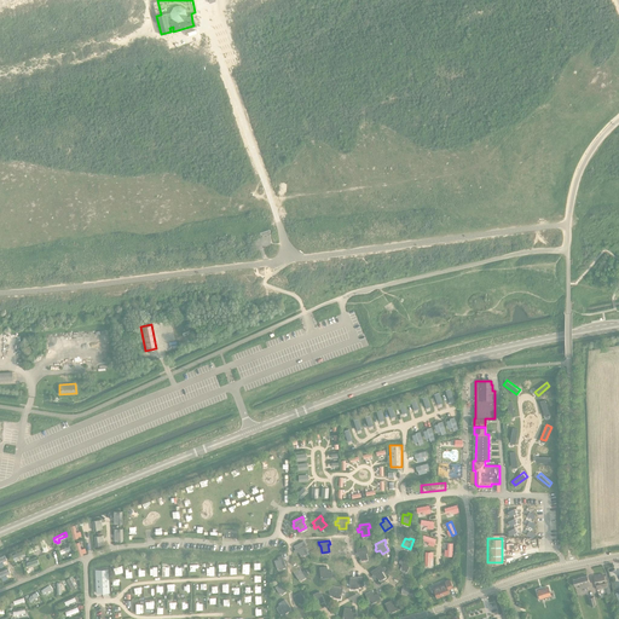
[(295,549),(294,550),(295,554),(299,551),(300,555),(307,553),(304,545),(305,545),(304,542),(294,547),(295,549)]
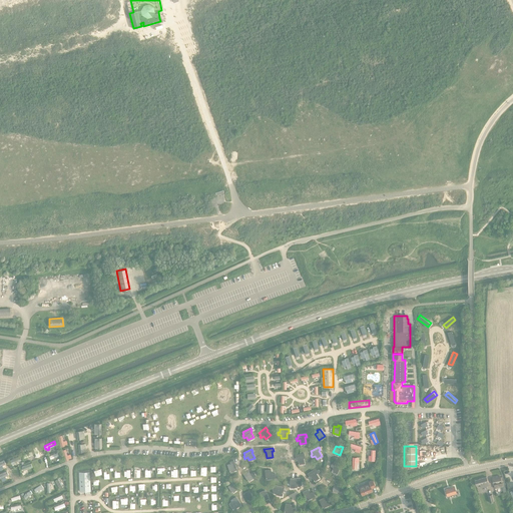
[(296,458),(294,458),(295,461),(298,460),(298,464),(304,463),(303,457),(305,457),(304,453),(295,455),(296,458)]
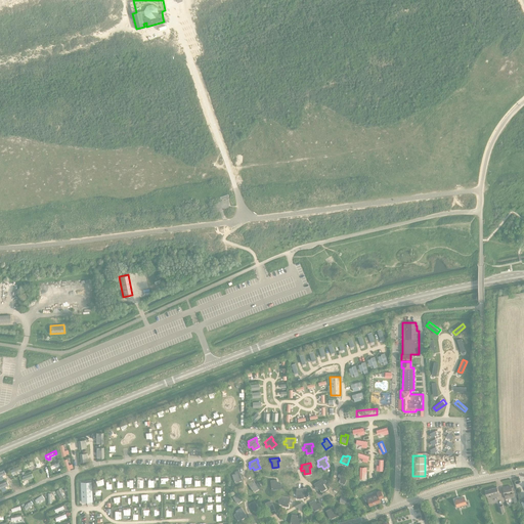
[(232,475),(234,481),(242,479),(238,471),(235,472),(235,474),(232,475)]
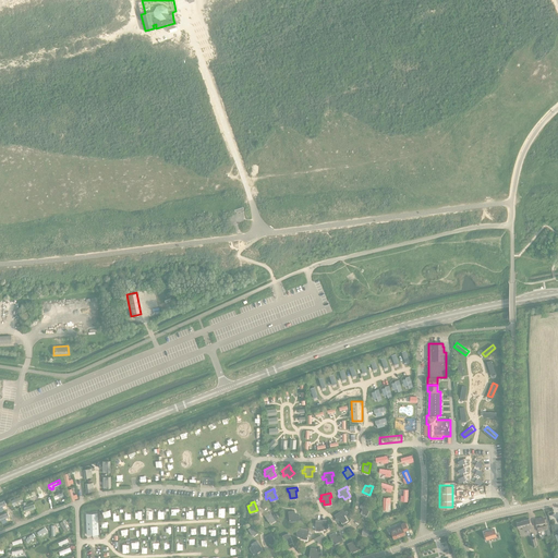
[(361,505),(360,507),(362,508),(361,511),(366,514),(370,509),(371,509),(372,506),(363,501),(362,506),(361,505)]
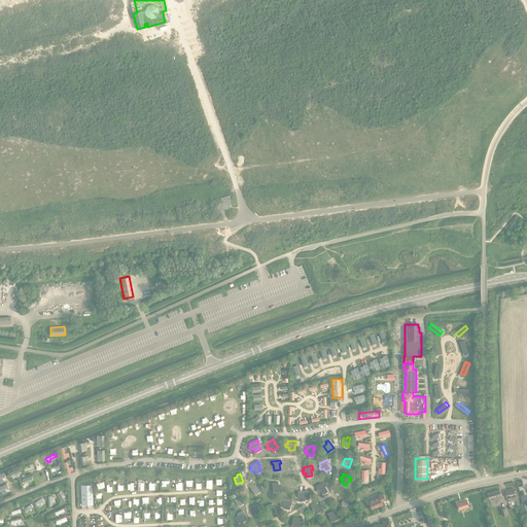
[(323,482),(316,487),(317,489),(316,490),(317,493),(320,491),(322,494),(327,490),(324,485),(325,485),(323,482)]
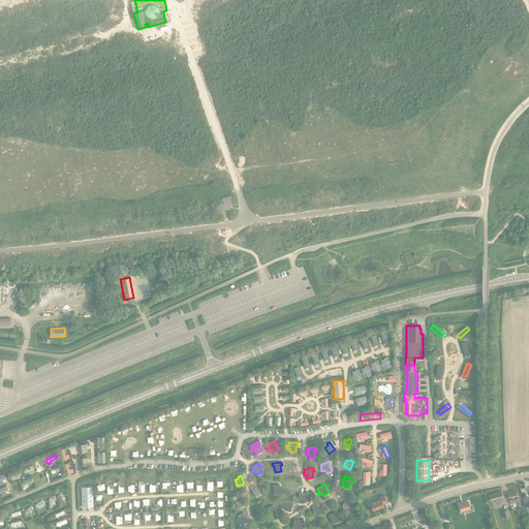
[(274,493),(283,492),(283,488),(280,488),(279,485),(273,485),(274,493)]
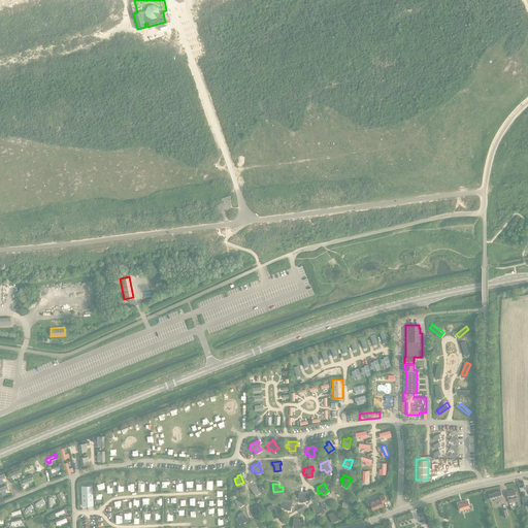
[(251,488),(255,495),(263,490),(261,486),(258,488),(256,485),(251,488)]
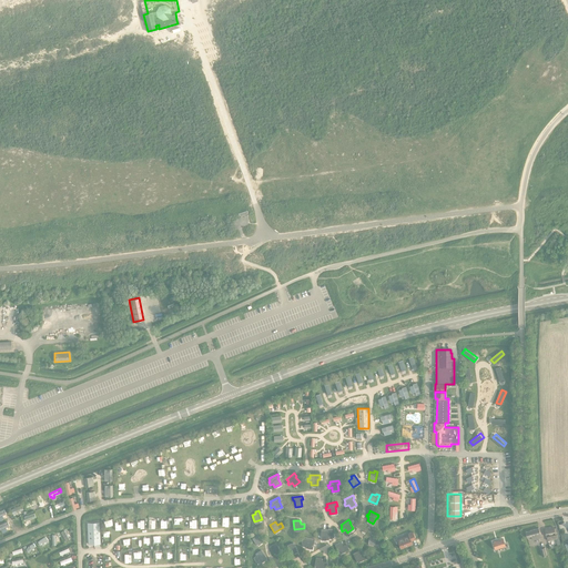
[(88,523),(88,545),(100,544),(99,523),(88,523)]
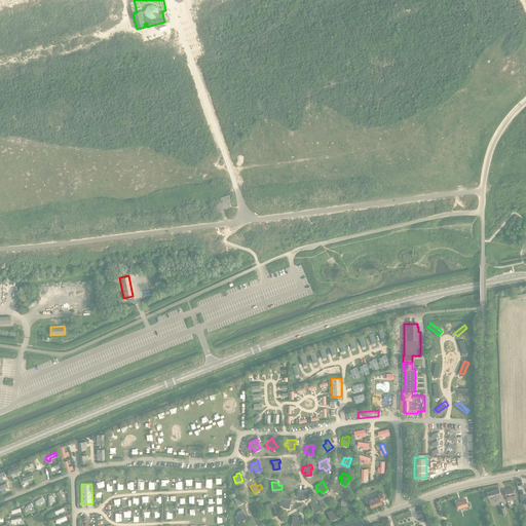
[(505,489),(505,494),(508,500),(517,498),(515,489),(514,489),(513,488),(513,487),(505,489)]
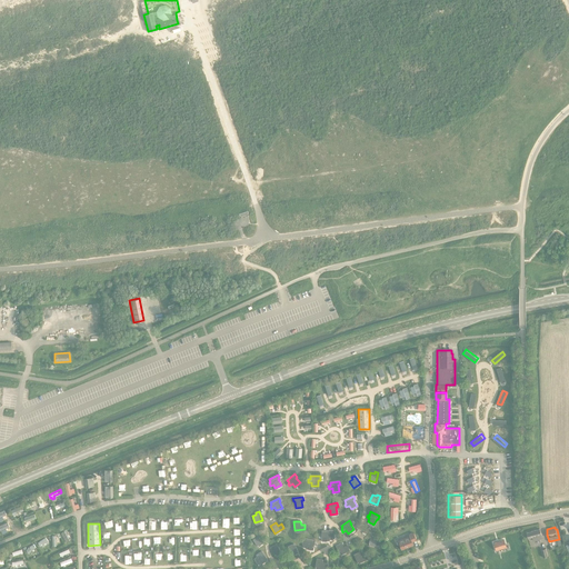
[(541,541),(540,539),(542,538),(541,532),(540,528),(527,532),(529,539),(533,538),(533,540),(537,539),(538,542),(541,541)]
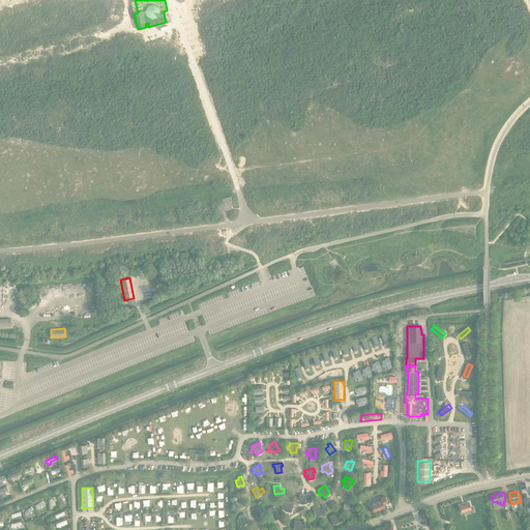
[(310,500),(311,500),(311,494),(299,494),(300,504),(304,504),(304,503),(306,503),(306,502),(310,502),(310,500)]
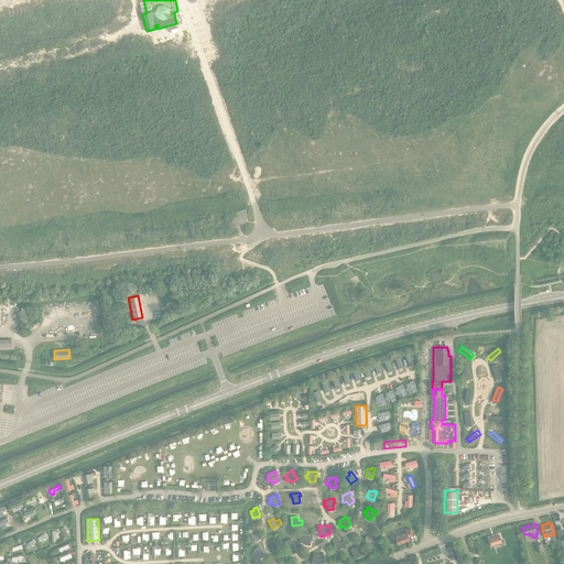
[(405,531),(394,535),(398,544),(409,540),(408,537),(412,535),(409,528),(404,530),(405,531)]
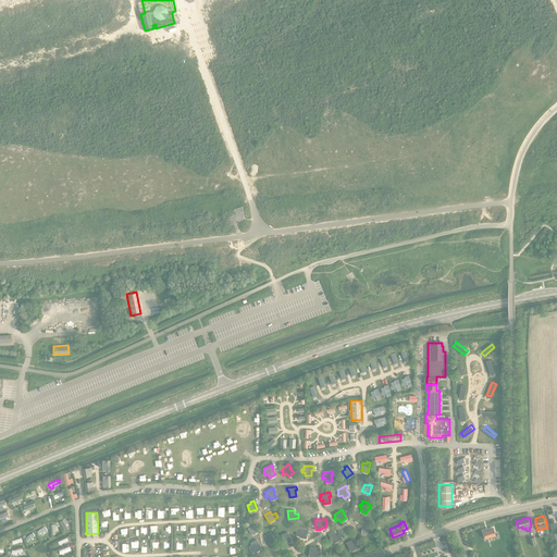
[(250,527),(248,528),(251,534),(258,530),(252,522),(249,524),(250,527)]
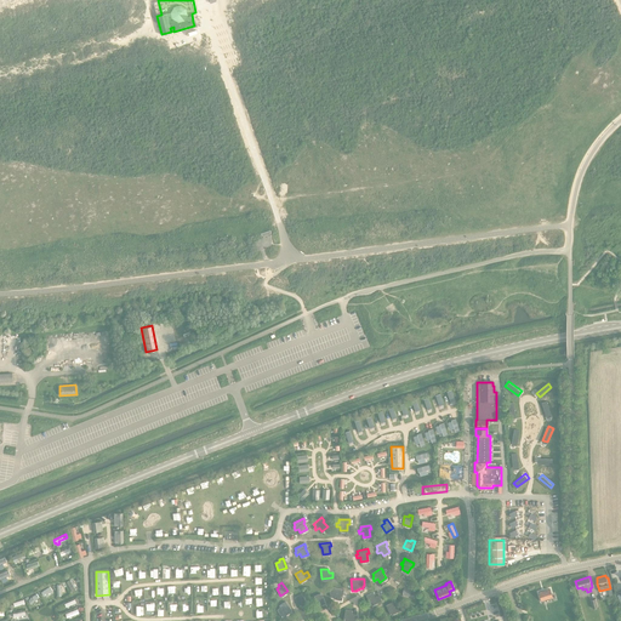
[(410,590),(411,586),(405,584),(403,593),(414,597),(415,591),(410,590)]
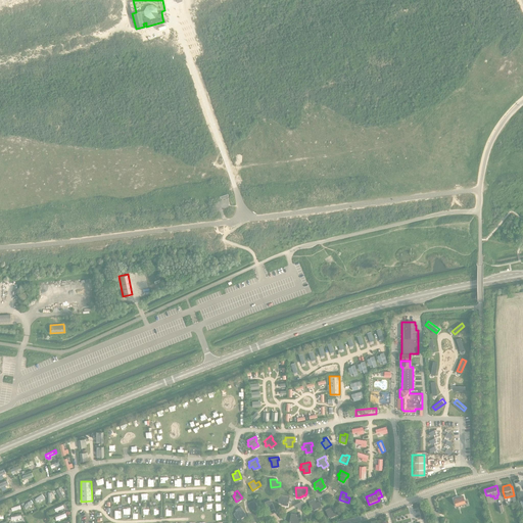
[(42,493),(35,498),(37,502),(44,497),(42,493)]
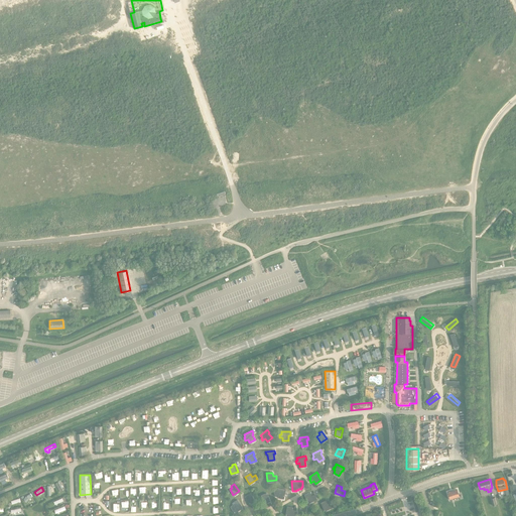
[(279,498),(279,499),(283,499),(285,490),(275,487),(274,494),(274,496),(277,496),(277,497),(279,498)]
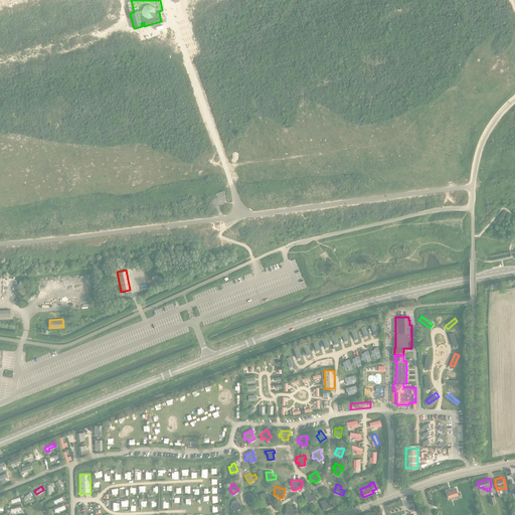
[(447,492),(449,498),(449,499),(450,498),(450,497),(458,495),(456,489),(455,490),(454,489),(453,490),(447,492)]
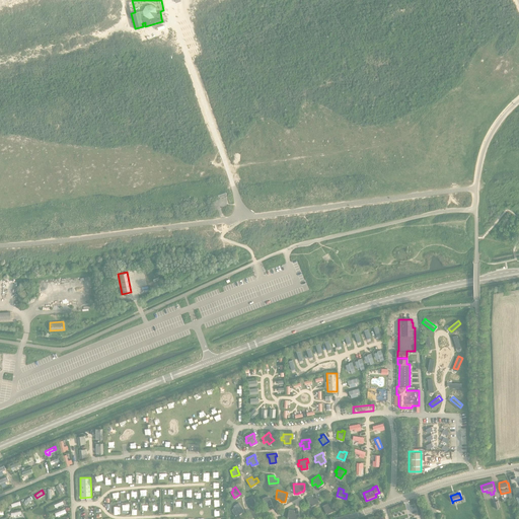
[(306,498),(309,505),(315,503),(318,502),(316,498),(313,499),(311,495),(306,498)]
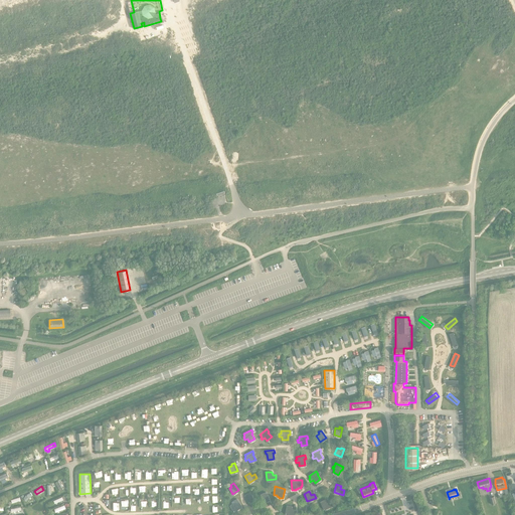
[(30,492),(23,498),(26,501),(29,498),(31,498),(30,497),(32,495),(30,492)]
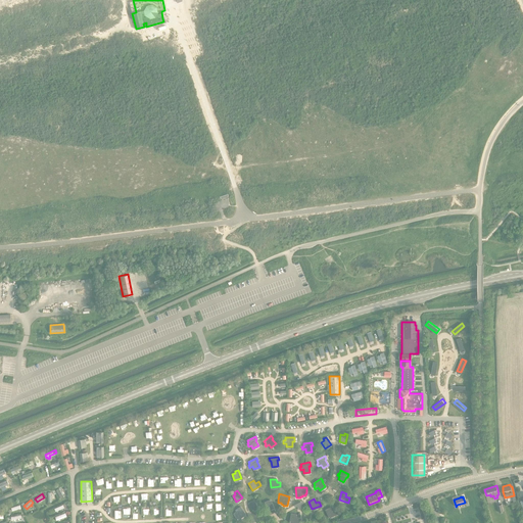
[(265,502),(268,510),(273,508),(270,500),(265,502)]
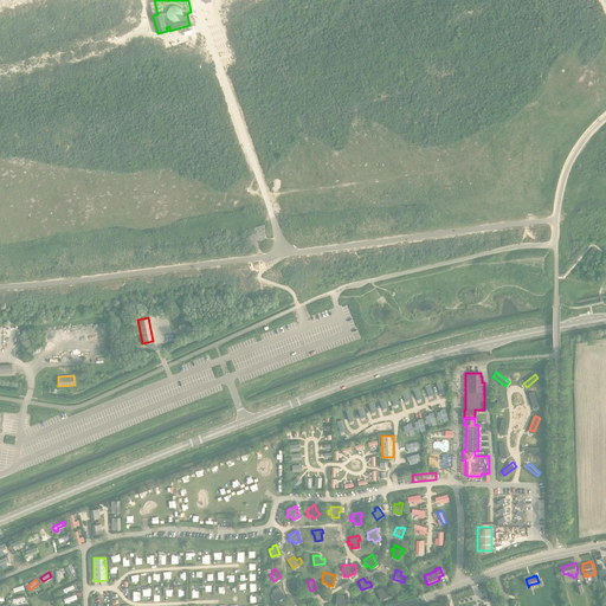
[(288,584),(292,592),(298,588),(294,580),(288,584)]
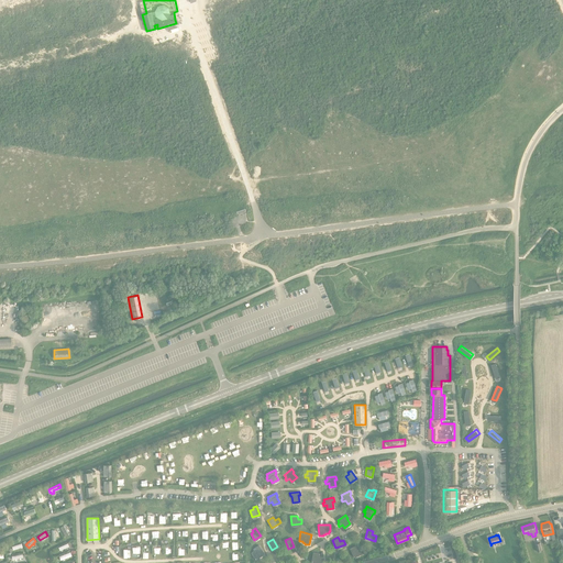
[(254,551),(251,553),(255,559),(264,553),(258,545),(253,549),(254,551)]
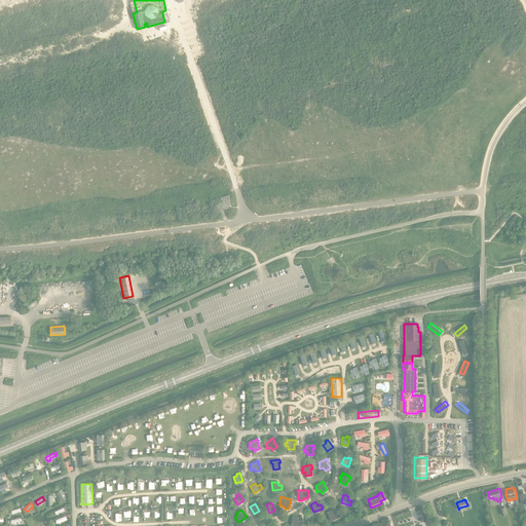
[(327,513),(331,520),(339,516),(337,512),(334,514),(332,510),(327,513)]
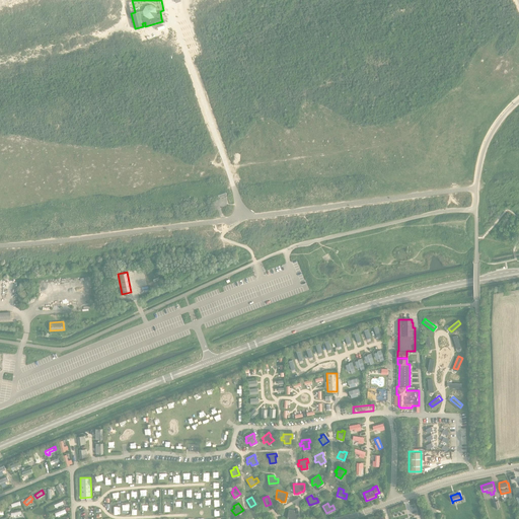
[(287,518),(293,518),(295,518),(296,518),(297,515),(294,514),(295,511),(289,509),(287,518)]
